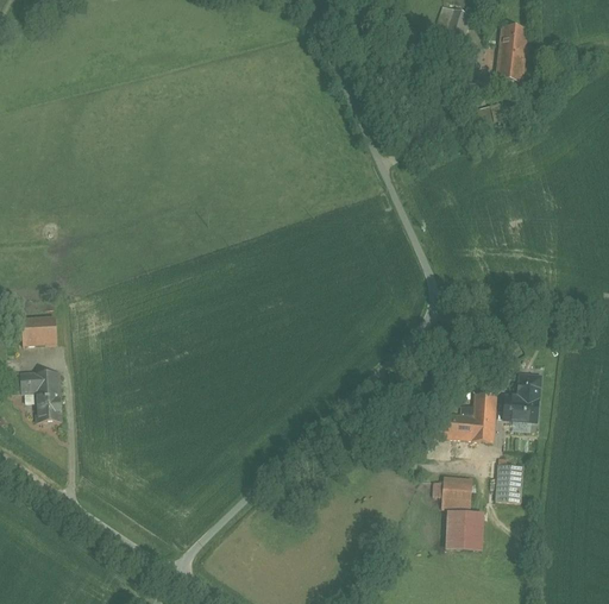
[(471,14),(444,5),(429,45),(457,55),(471,14)]
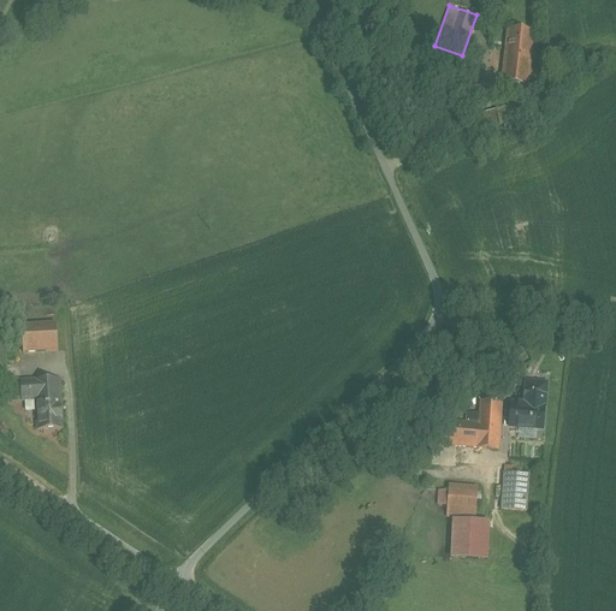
[(534,28),(509,25),(503,79),(528,83),(534,28)]
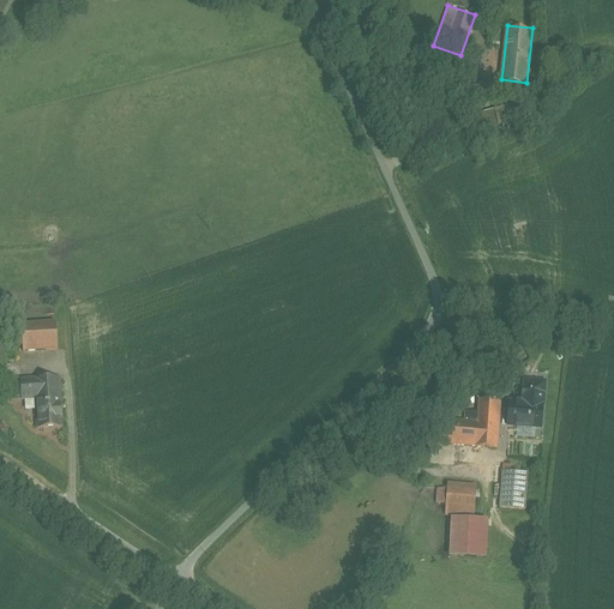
[(494,106),(479,110),(480,113),(483,125),(498,121),(494,106)]
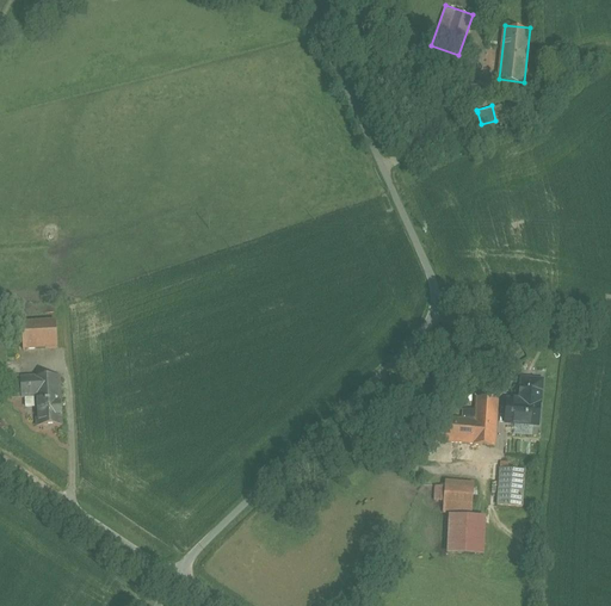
[(481,124),(477,112),(470,113),(475,129),(481,128),(481,124)]
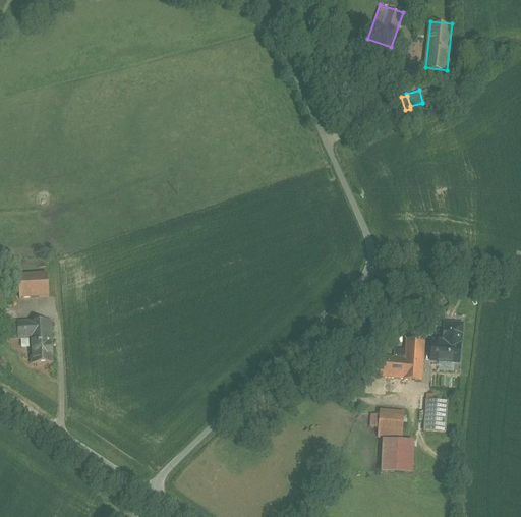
[(17,255),(3,256),(4,267),(17,266),(17,255)]
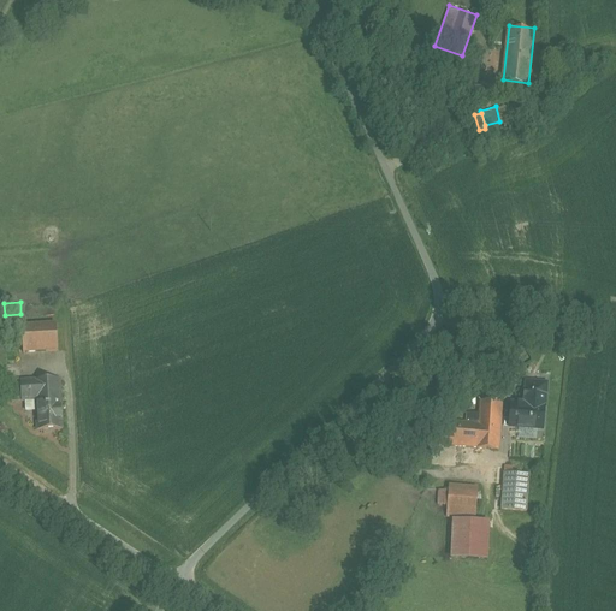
[(57,320),(22,322),(23,349),(58,346),(57,320)]
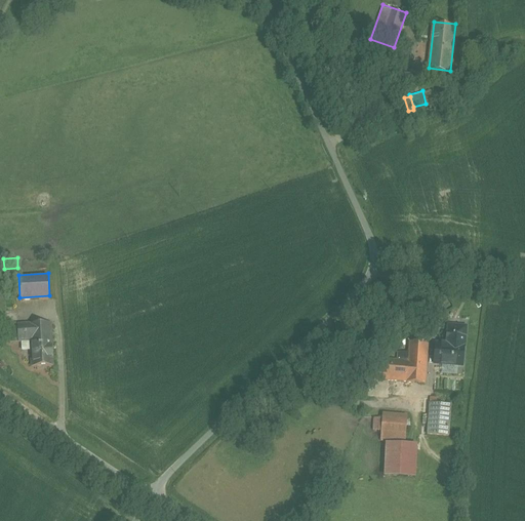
[(50,322),(17,324),(18,338),(31,337),(32,364),(53,363),(51,336),(51,335),(50,322)]
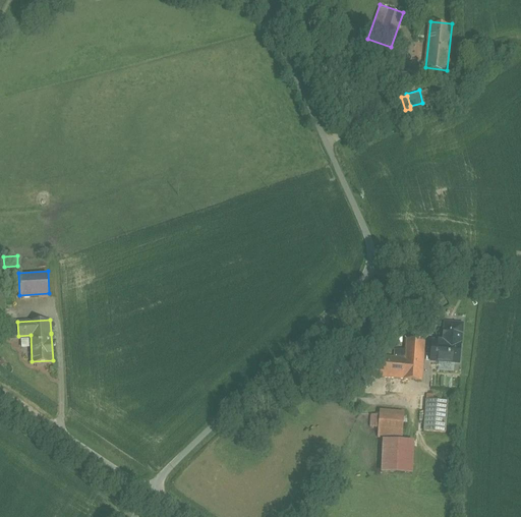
[(444,339),(432,338),(431,358),(459,360),(462,323),(445,321),(444,339)]
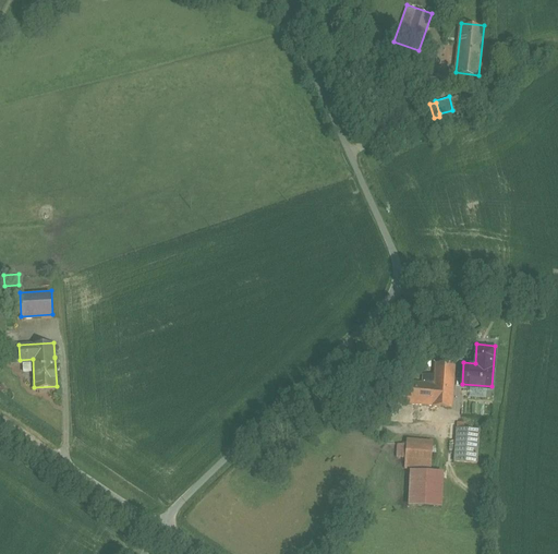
[(455,362),(436,361),(434,381),(404,378),(402,400),(433,404),(451,405),(455,362)]
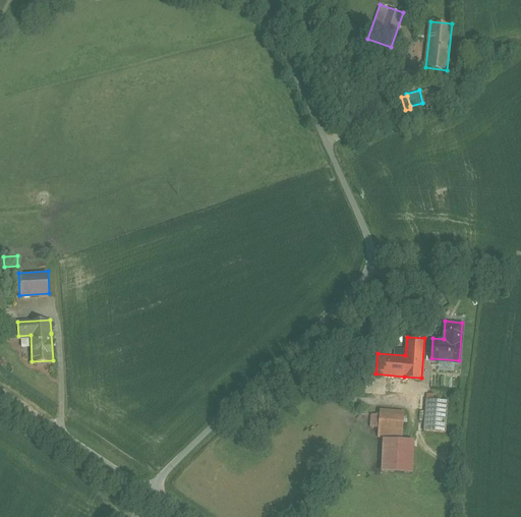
[(447,399),(426,397),(424,428),(445,429),(447,399)]
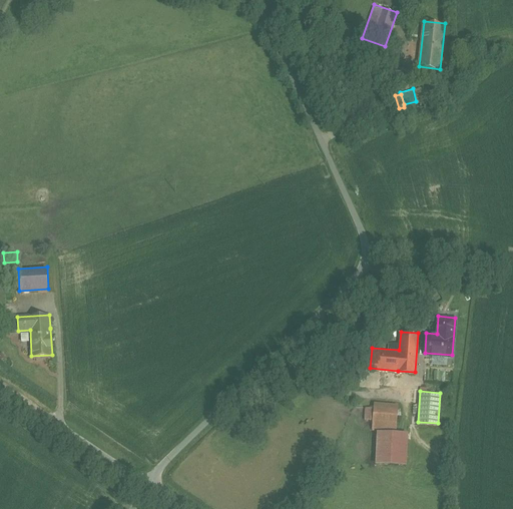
[(374,401),(374,406),(373,418),(372,427),(396,429),(398,403),(374,401)]
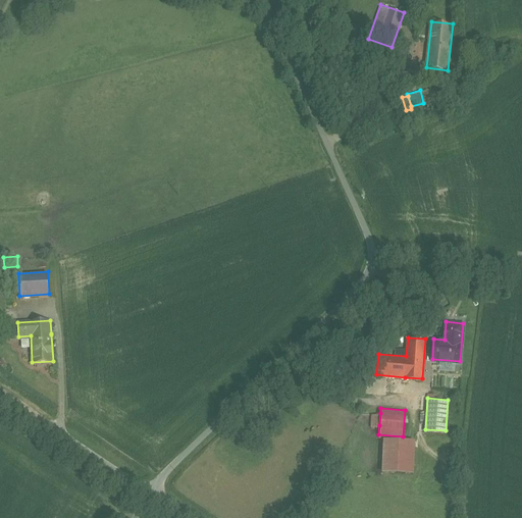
[(380,413),(372,412),(371,425),(379,425),(380,413)]
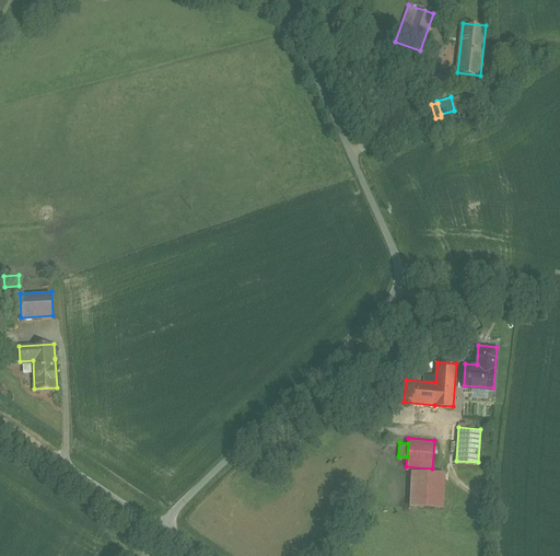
[(444,474),(411,472),(410,505),(443,506),(444,474)]
